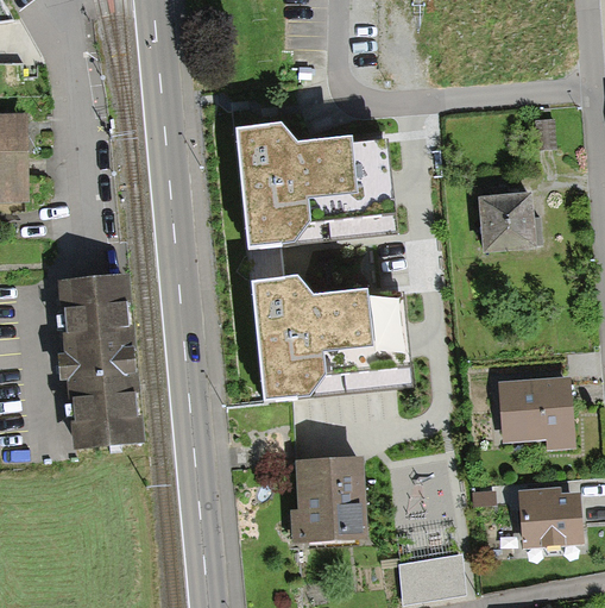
[(530,145),(548,145),(548,119),(531,118),(530,145)]
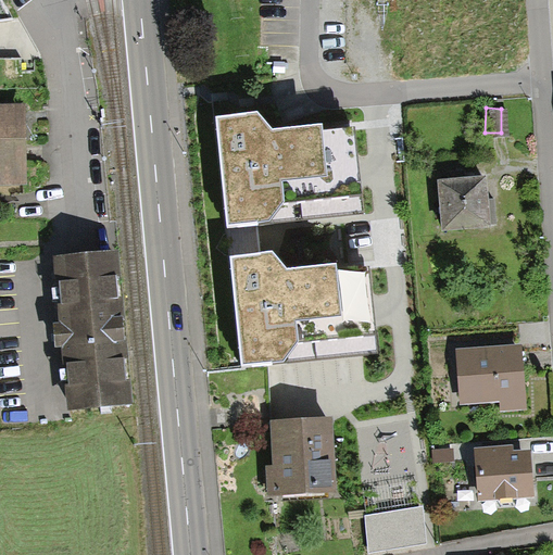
[(0,181),(22,181),(17,111),(0,112),(0,181)]
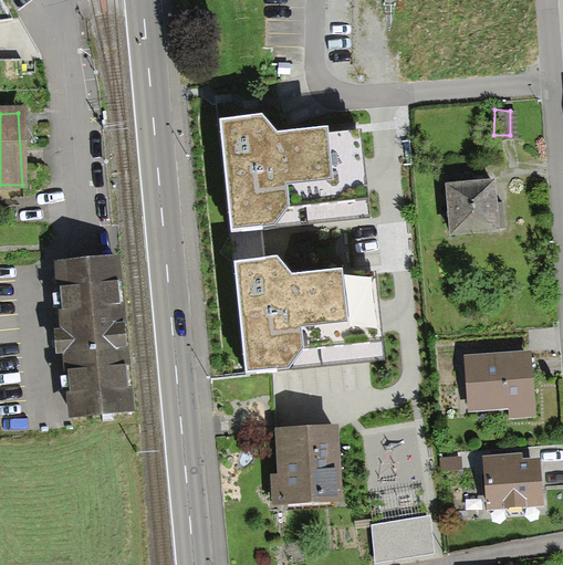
[(230,232),(367,217),(358,129),(284,137),(274,138),(259,119),(218,124),(230,232)]
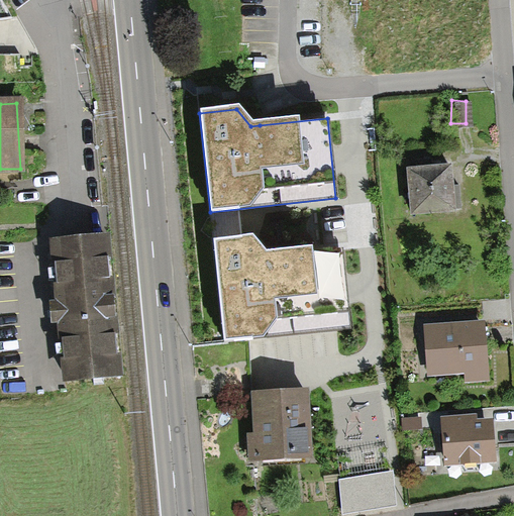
[(409,211),(453,207),(449,161),(427,163),(404,165),(409,211)]
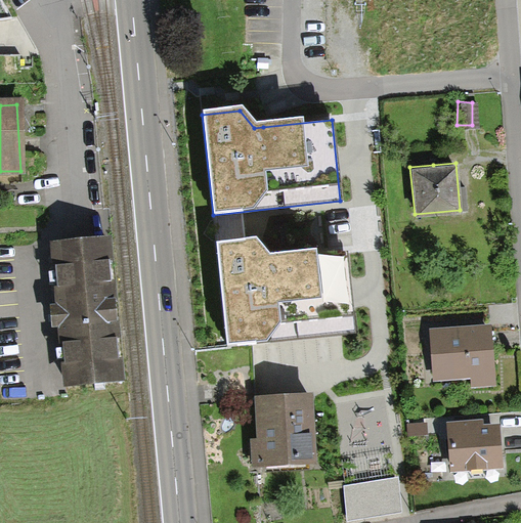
[(121,376),(104,238),(43,246),(58,383),(121,376)]
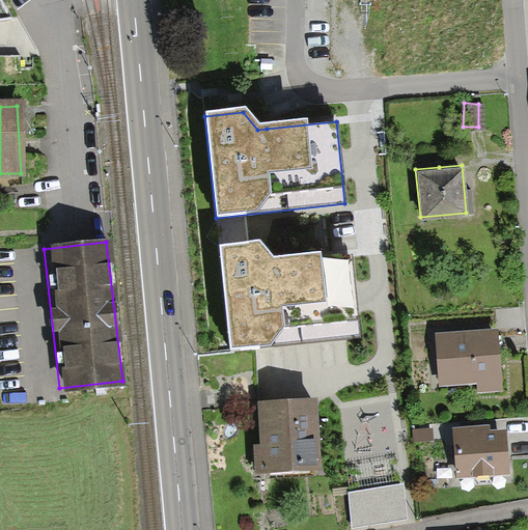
[(356,337),(348,263),(318,258),(279,262),(274,262),(255,242),(219,246),(230,351),(356,337)]
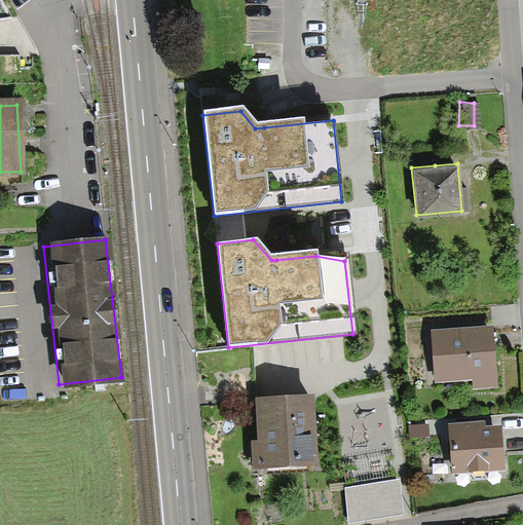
[(489,382),(485,327),(427,331),(431,376),(470,373),(471,384),(489,382)]
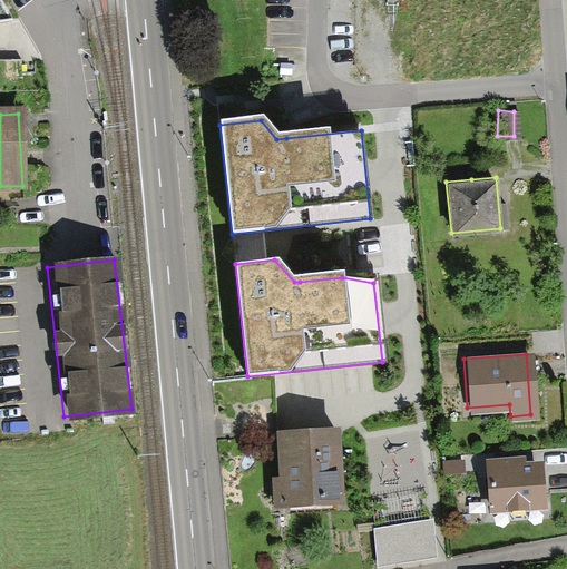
[(338,427),(274,431),(277,477),(272,477),(273,507),(343,501),(338,427)]
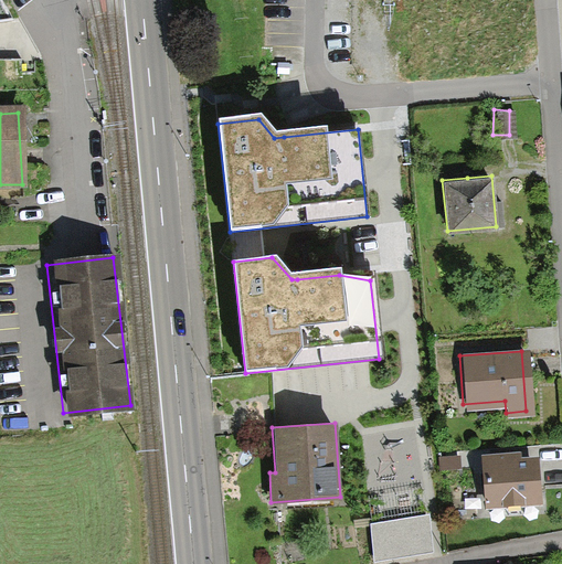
[(561,454),(543,456),(544,487),(561,485),(561,454)]
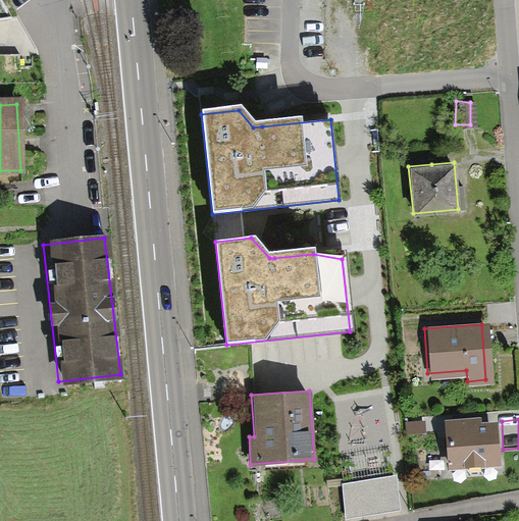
[(443,425),(447,469),(490,465),(487,421),(443,425)]
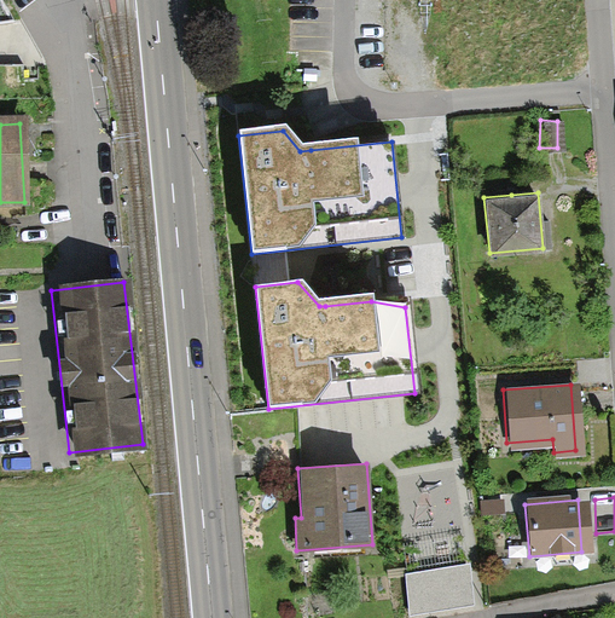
[(466,562),(404,573),(407,614),(470,604),(466,562)]
